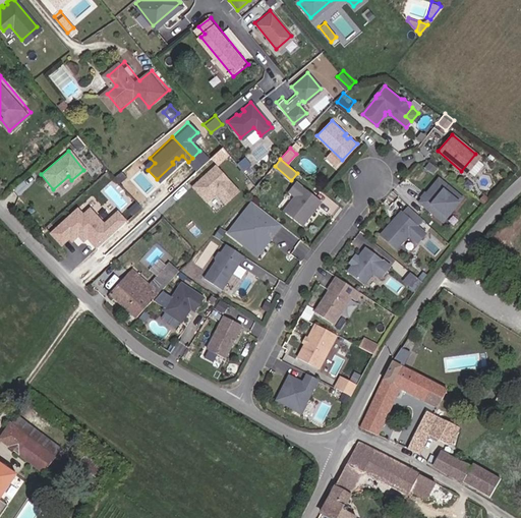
[(213,162),(190,183),(205,198),(214,190),(223,199),(236,187),(213,162)]
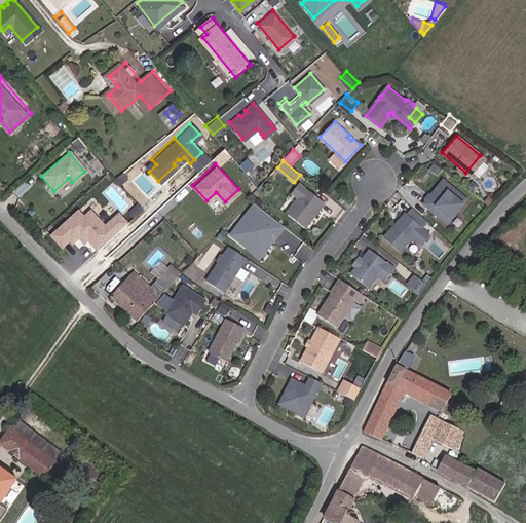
[(447,224),(466,200),(443,180),(423,203),(447,224)]
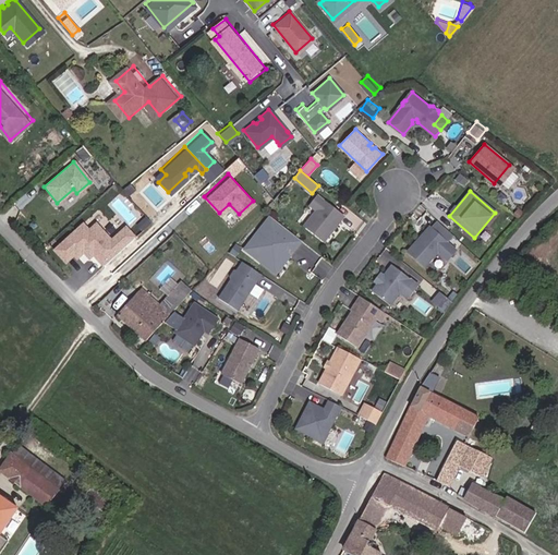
[(324,240),(343,215),(317,194),(308,204),(318,212),(318,214),(314,220),(312,218),(305,226),(324,240)]
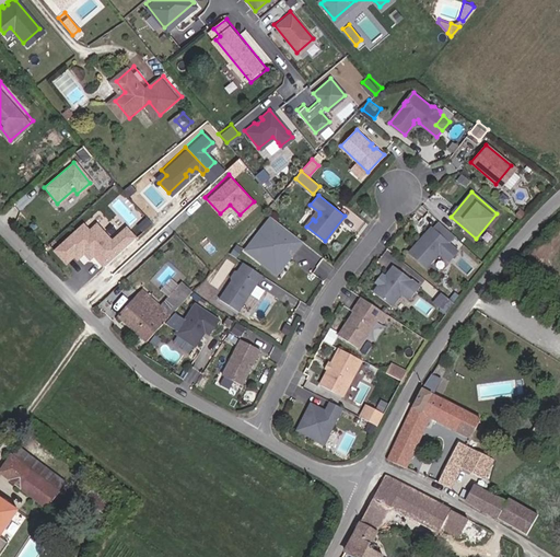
[(289,256),(302,240),(270,215),(257,231),(244,247),(260,262),(266,255),(275,260),(282,251),(289,256)]
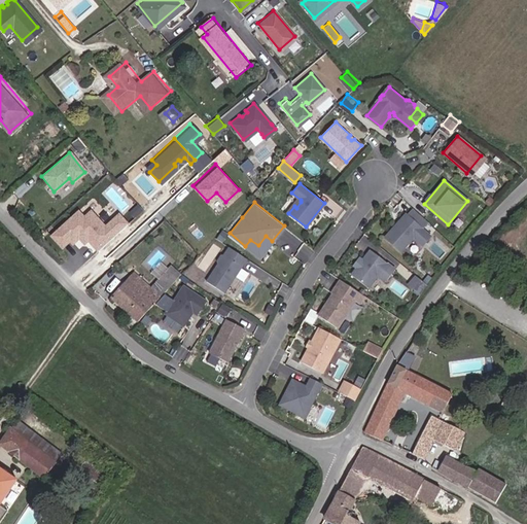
[(75,211),(49,236),(61,247),(68,240),(71,243),(76,238),(81,244),(86,240),(97,250),(126,223),(116,214),(103,226),(89,211),(81,217),(75,211)]
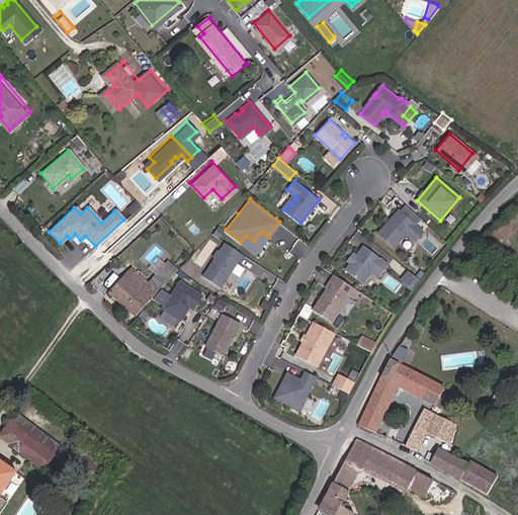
[(422,232),(398,209),(393,216),(395,218),(391,222),(386,222),(377,233),(393,247),(400,240),(398,238),(402,233),(405,233),(414,241),(422,232)]
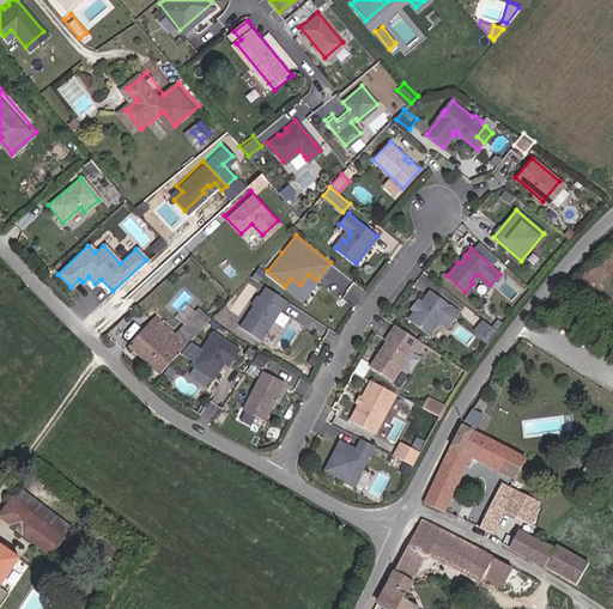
[(308,291),(316,280),(309,274),(301,285),(308,291)]
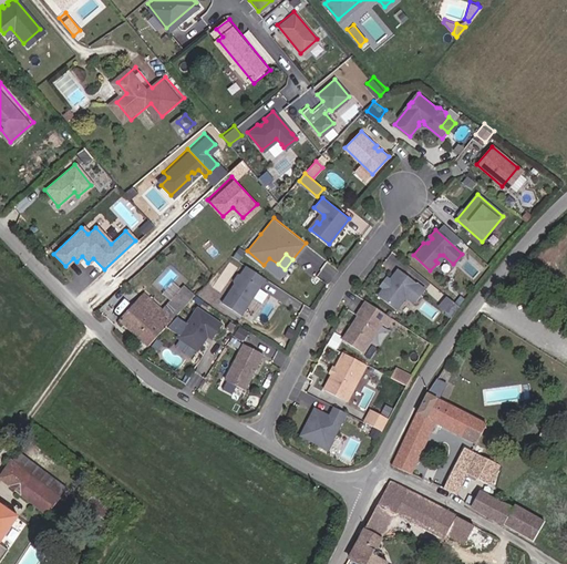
[(240,314),(265,277),(245,264),(239,273),(236,273),(233,278),(233,282),(220,300),(240,314)]
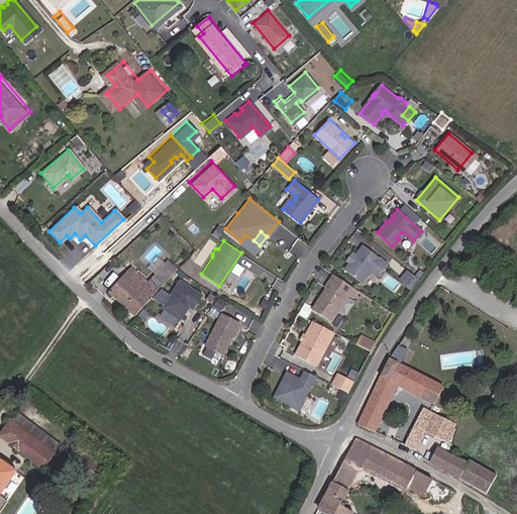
[(377,277),(387,264),(362,244),(343,269),(360,282),(369,271),(377,277)]
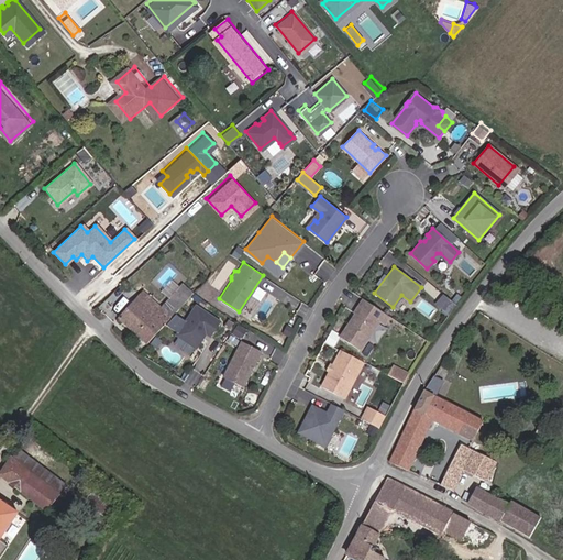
[(142,287),(118,315),(146,340),(191,291),(185,285),(181,289),(176,284),(159,304),(142,287)]
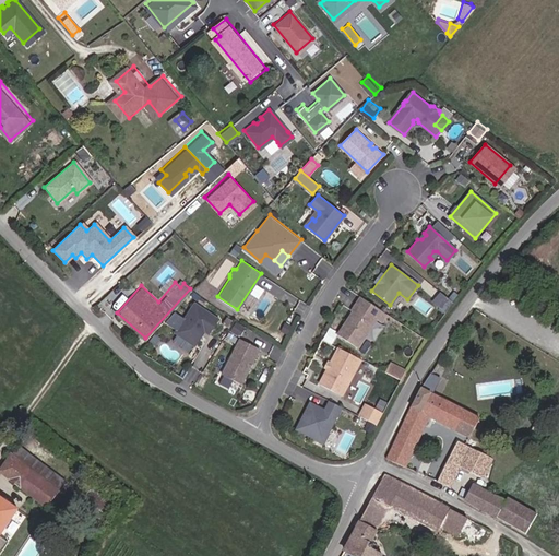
[(449,300),(439,292),(431,300),(442,309),(449,300)]
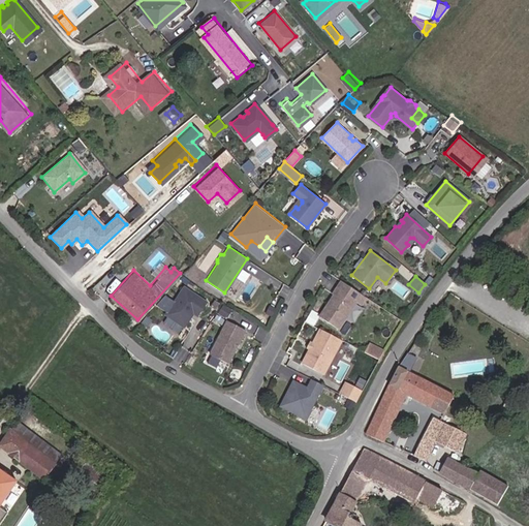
[(337,328),(354,301),(359,304),(364,296),(341,280),(336,287),(337,288),(318,315),(337,328)]
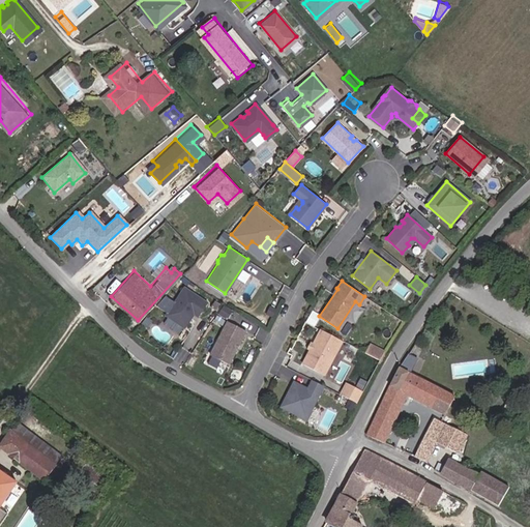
[(185,313),(188,309),(197,314),(206,300),(183,286),(165,313),(183,325),(190,315),(185,313)]
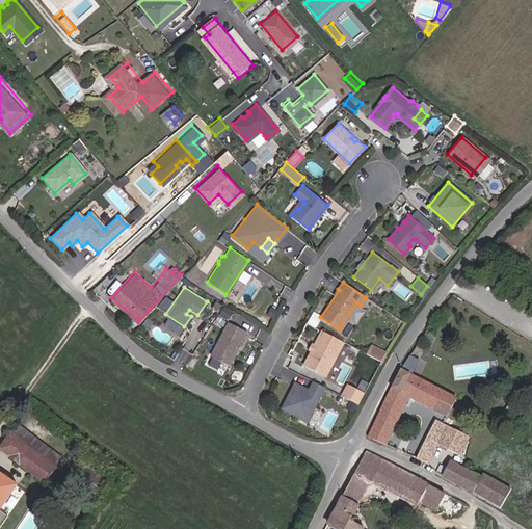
[(225,303),(220,312),(247,327),(253,319),(225,303)]
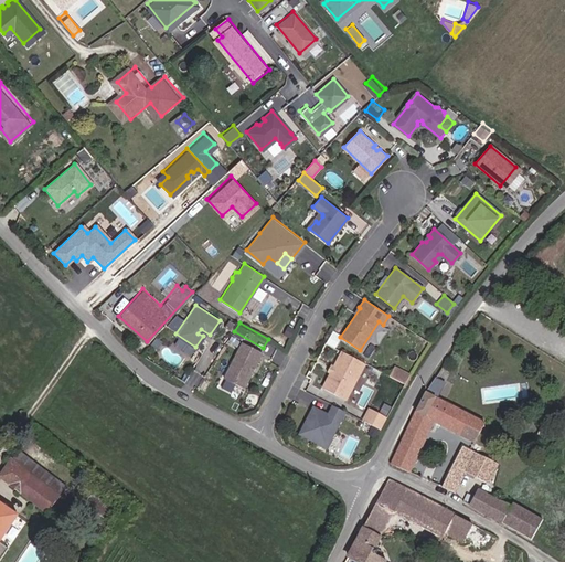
[(242,386),(260,351),(242,341),(223,377),(242,386)]
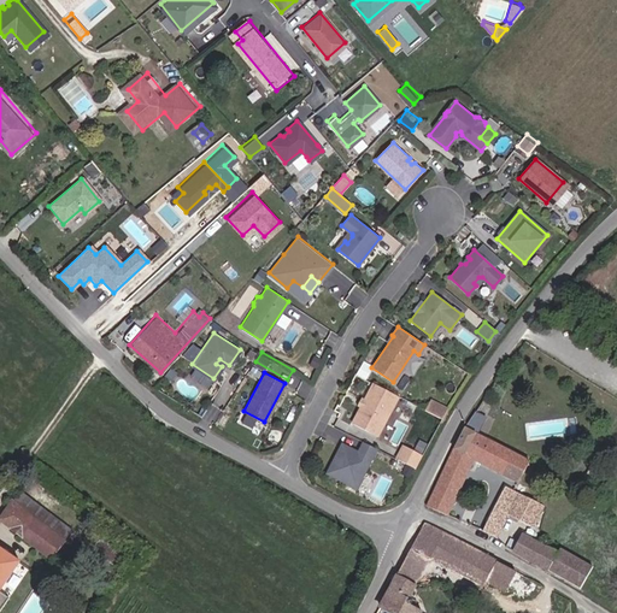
[(375,435),(397,396),(372,383),(364,399),(359,406),(351,423),(375,435)]
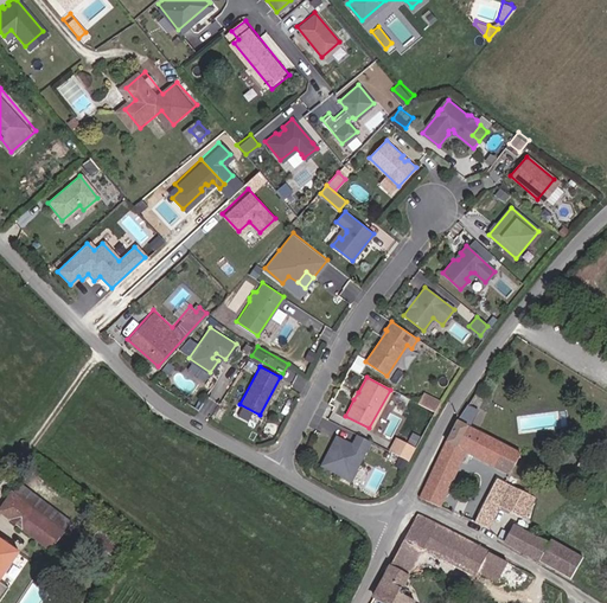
[(430,410),(436,401),(420,391),(415,402),(430,410)]
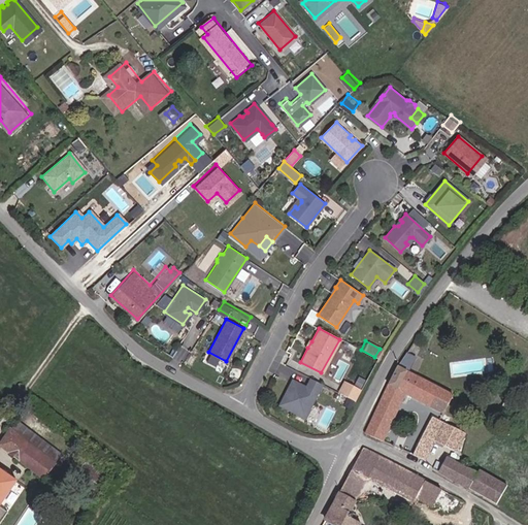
[(399,360),(363,431),(380,438),(401,391),(441,409),(450,394),(399,367),(402,362),(399,360)]
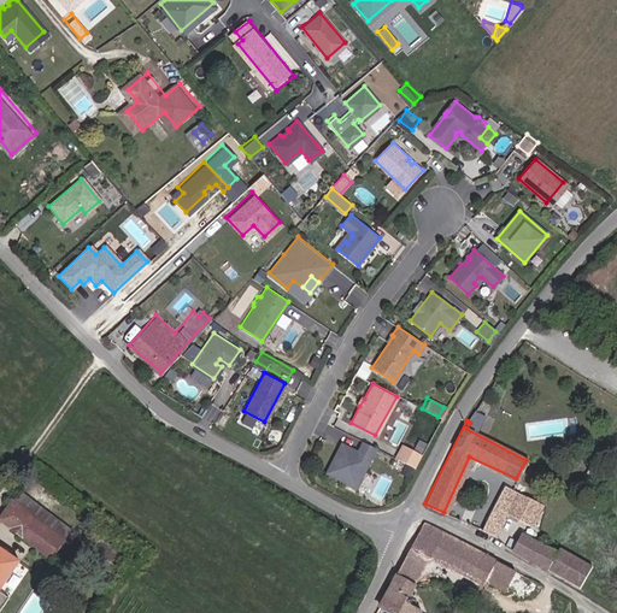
[(415,438),(411,448),(418,452),(423,442),(415,438)]
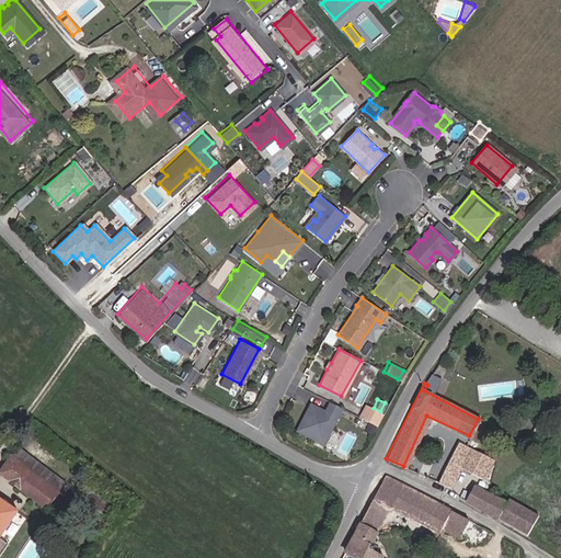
[(335,417),(340,408),(329,401),(323,410),(335,417)]
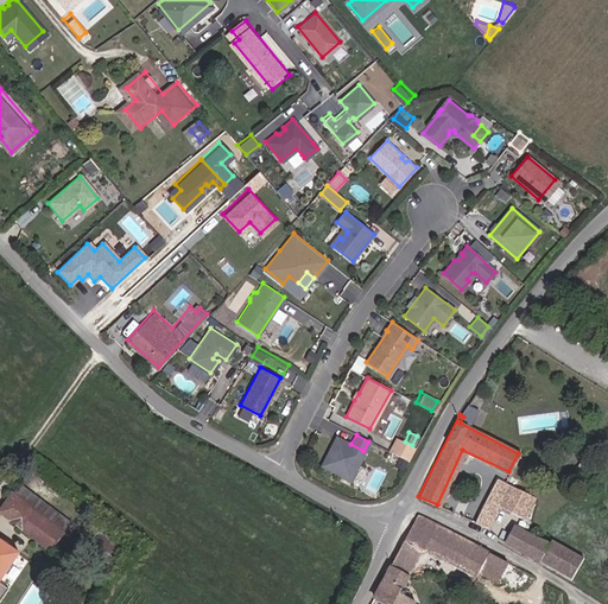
[(348,479),(363,451),(335,436),(320,465),(348,479)]
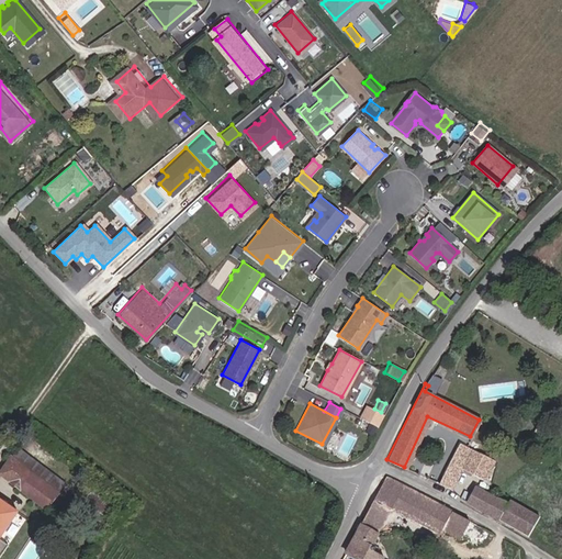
[(381,414),(364,405),(358,417),(374,426),(381,414)]
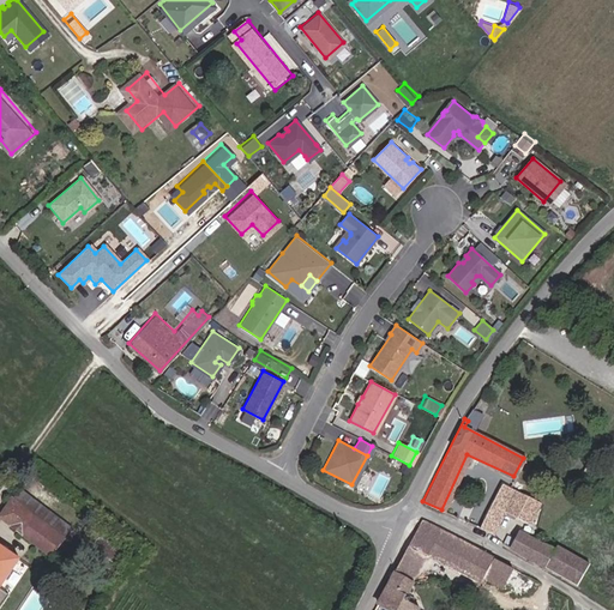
[(582,467),(575,479),(585,485),(593,472),(582,467)]
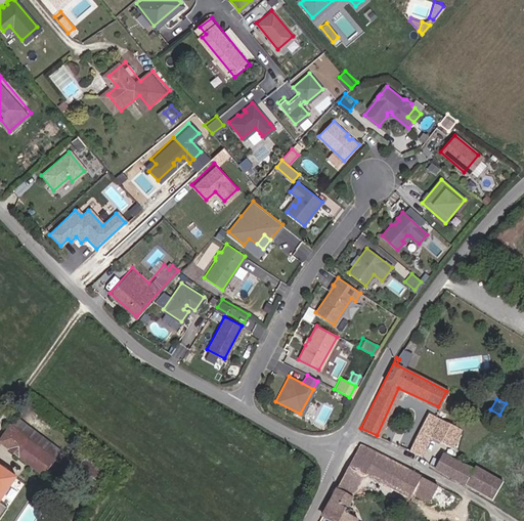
[(406,448),(420,453),(429,434),(450,444),(459,428),(426,410),(406,448)]
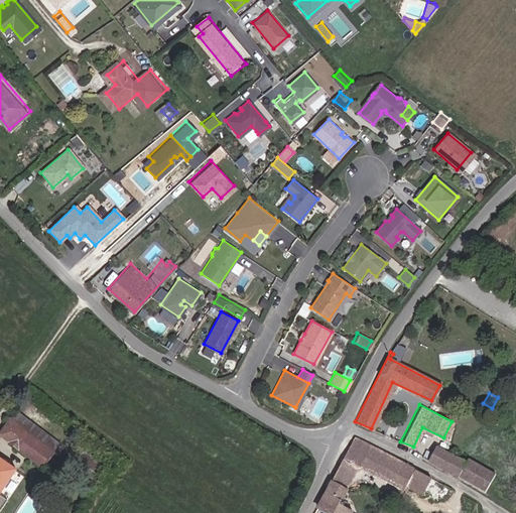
[(2,432),(47,465),(59,450),(57,447),(63,439),(21,409),(16,416),(15,415),(2,432)]
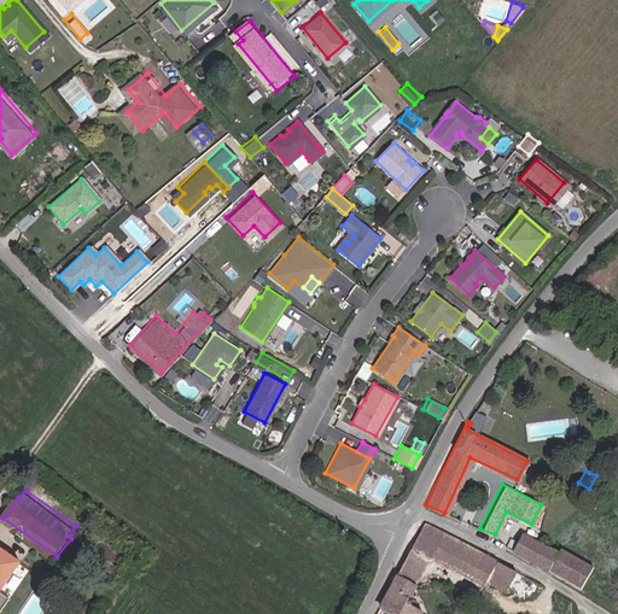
[(424,584),(423,583),(435,559),(478,582),(481,577),(511,594),(522,573),(425,522),(380,604),(398,613),(429,613),(431,610),(415,601),(424,584)]
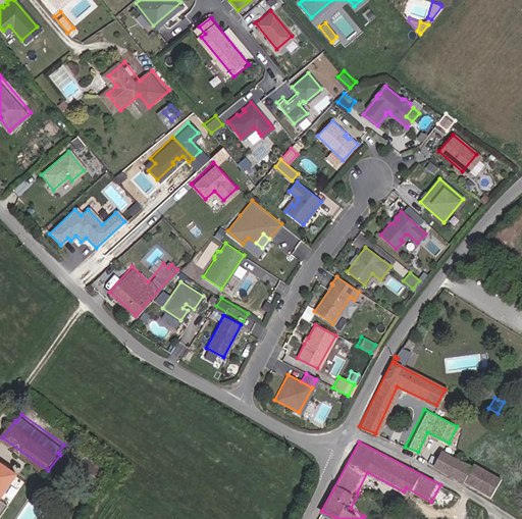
[(449,450),(440,465),(498,497),(508,479),(479,464),(478,466),(449,450)]
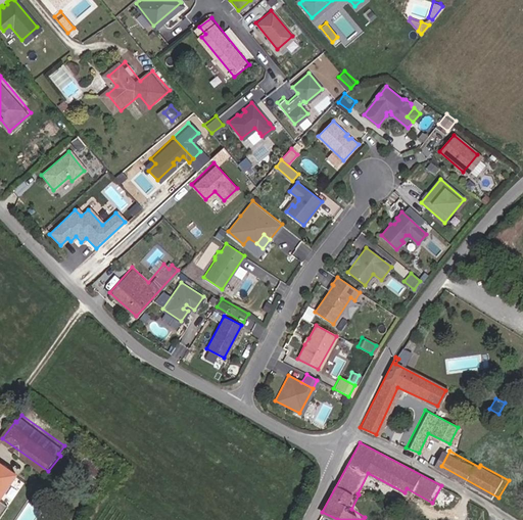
[(6,500),(25,475),(0,458),(0,519),(1,519),(13,505),(6,500)]
